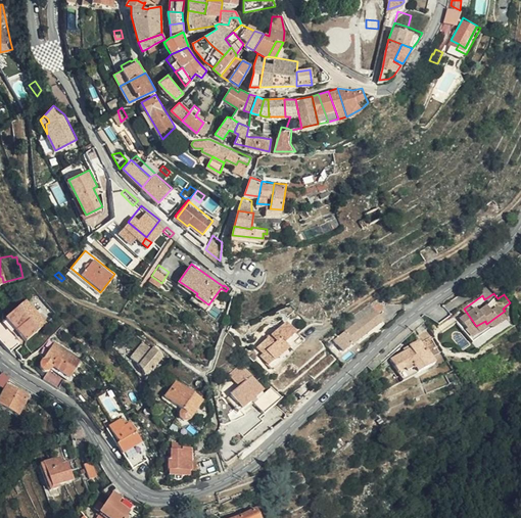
[(336,334),(338,337),(345,346),(384,316),(379,309),(384,304),(385,298),(378,298),(374,301),(377,305),(375,308),(373,307),(348,325),(336,334)]
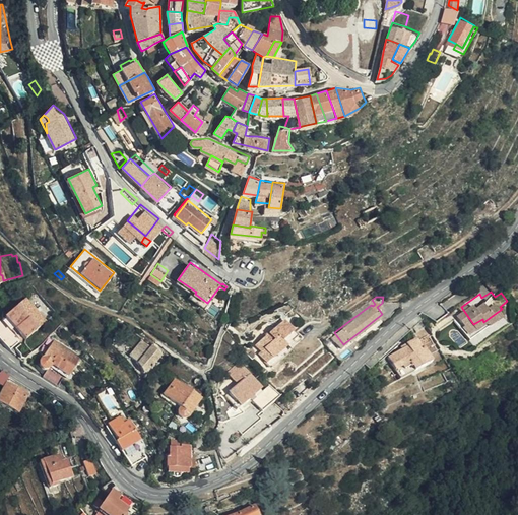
[(372,300),(370,297),(363,302),(348,312),(341,318),(346,323),(371,305),(373,306),(375,304),(372,300)]
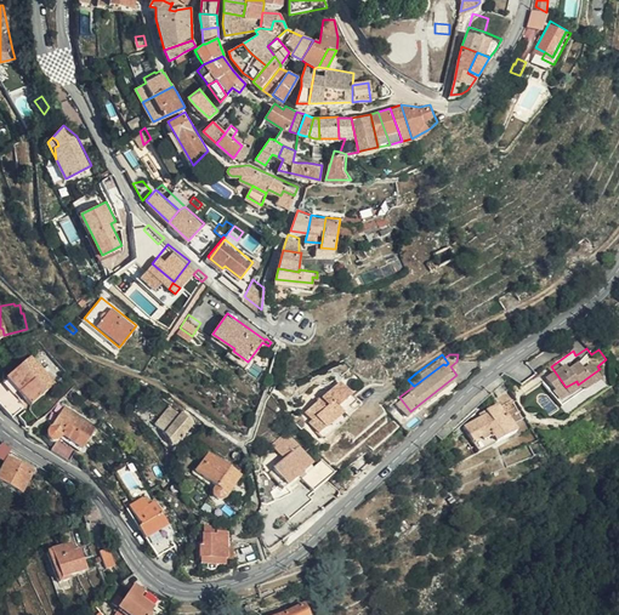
[(64,382),(40,357),(11,385),(34,408),(49,393),(51,396),(64,382)]
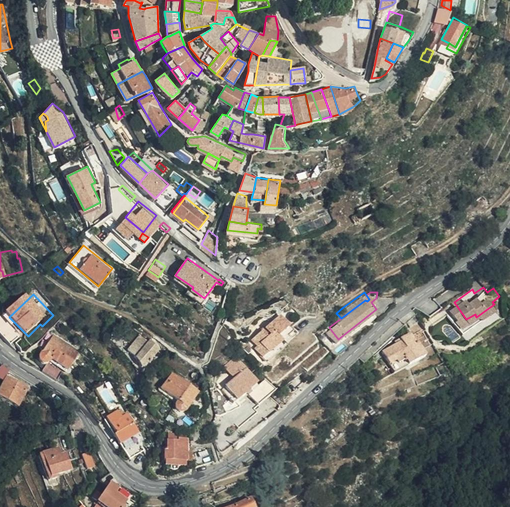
[(501,299),(499,296),(492,302),(494,304),(501,299)]
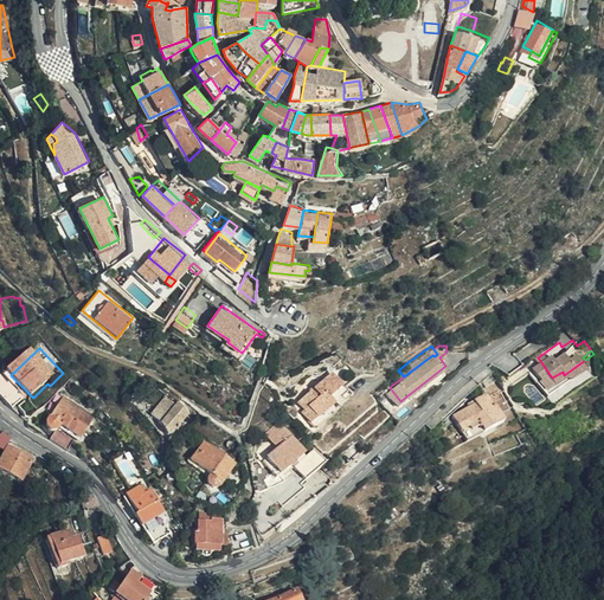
[(328,405),(338,398),(349,387),(334,368),(316,384),(319,386),(315,388),(313,386),(300,398),(307,405),(303,407),(316,423),(332,410),(328,405)]
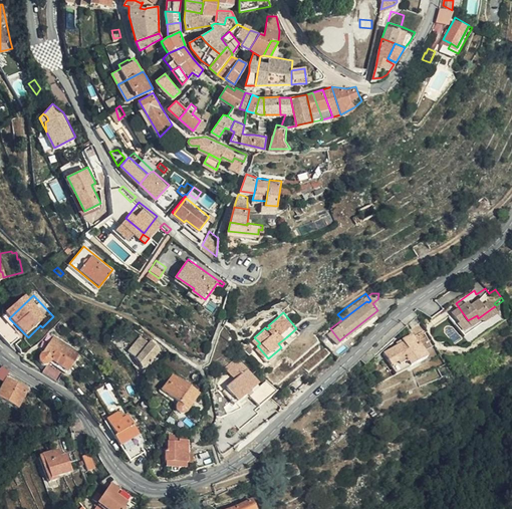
[(477,315),(468,320),(471,324),(478,318),(477,315)]
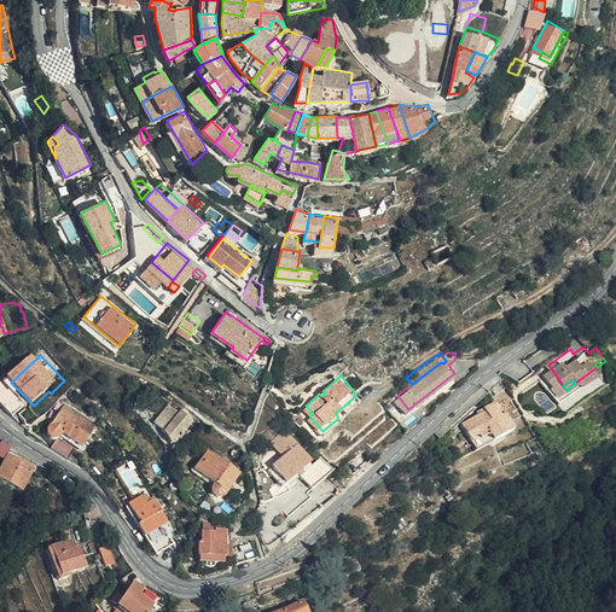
[(469,407),(477,420),(484,415),(487,421),(498,415),(500,421),(519,411),(510,392),(506,395),(501,383),(490,390),(492,394),(469,407)]
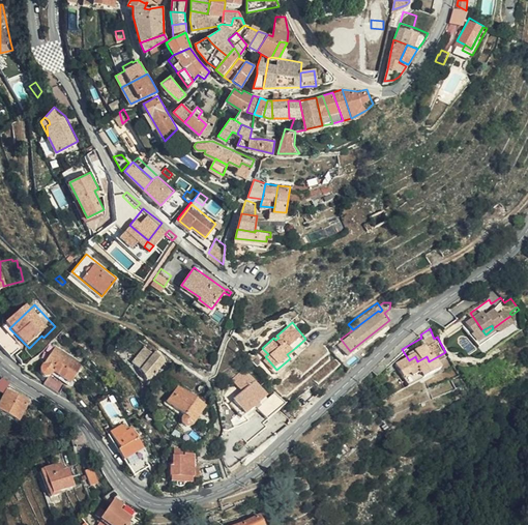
[(68,366),(62,374),(75,381),(78,382),(85,371),(90,373),(100,355),(76,338),(61,358),(61,360),(62,363),(68,366)]
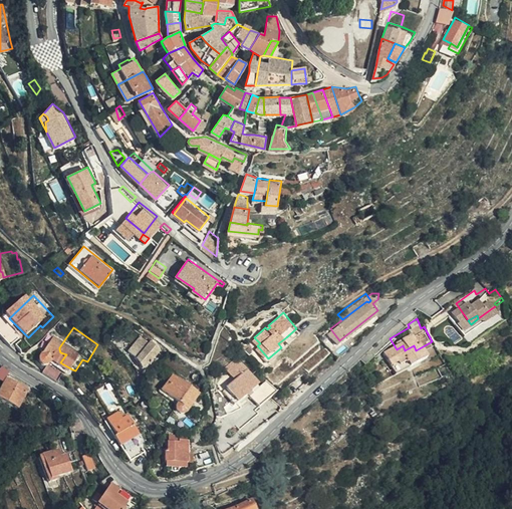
[(321,333),(324,337),(332,331),(330,328),(329,327),(321,333)]
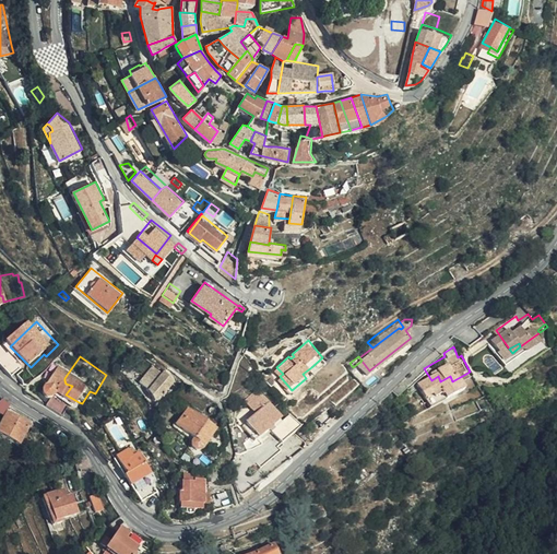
[(150,388),(167,367),(157,360),(141,379),(150,388)]
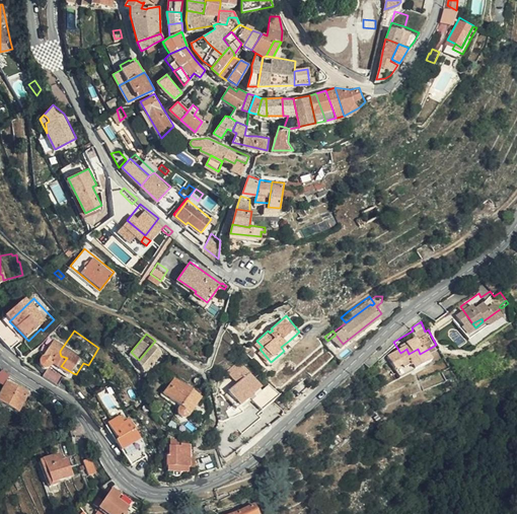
[(163,346),(156,339),(155,341),(139,360),(146,366),(156,359),(163,346)]
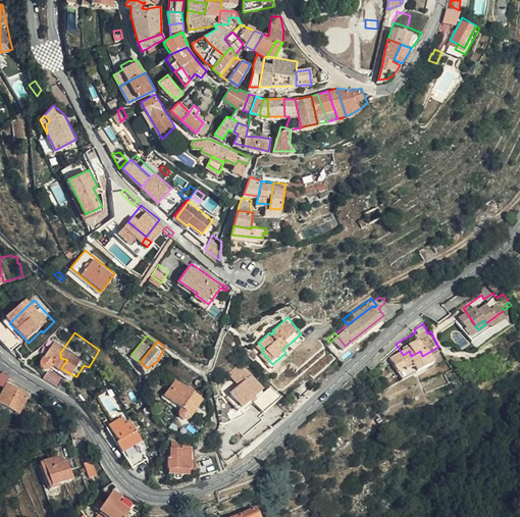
[(387,348),(382,342),(372,351),(377,357),(387,348)]
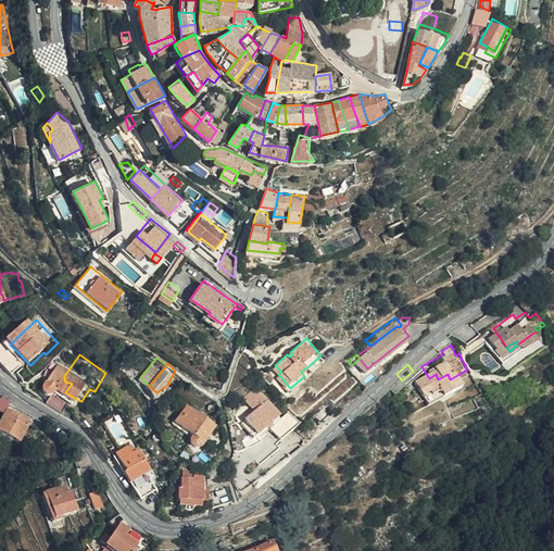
[(313,370),(310,365),(301,372),(304,376),(313,370)]
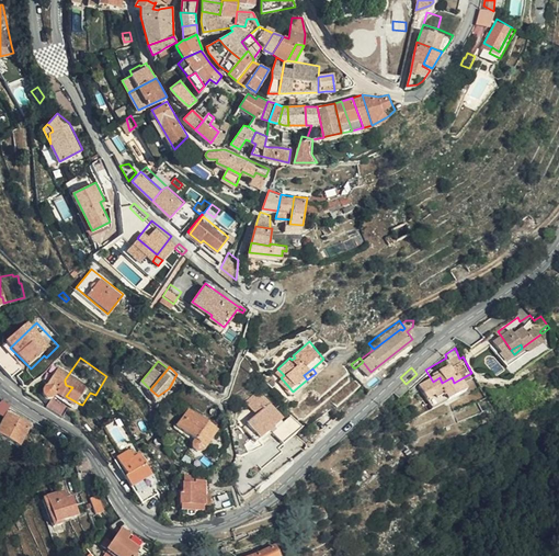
[(267,370),(263,373),(274,385),(277,382),(273,371),(270,372),(267,370)]
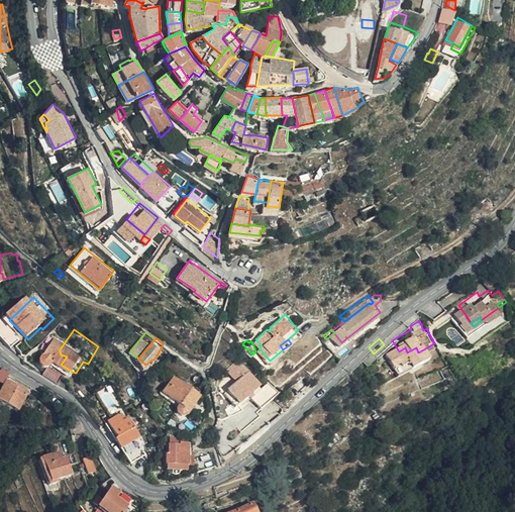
[(405,347),(399,351),(404,360),(418,352),(416,347),(407,352),(405,347)]
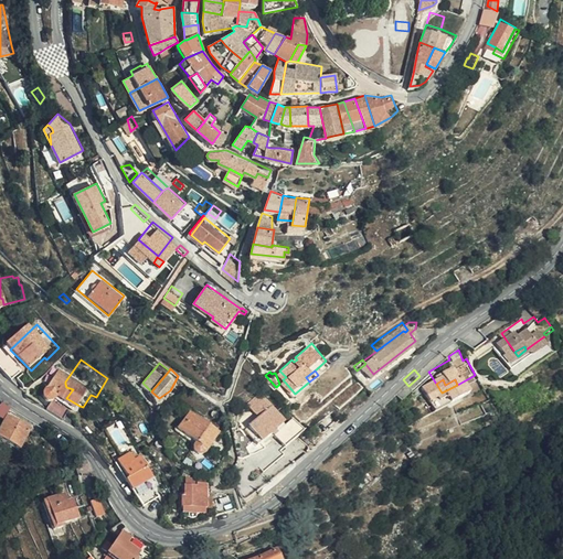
[(259,440),(286,416),(262,389),(250,400),(261,412),(246,426),(259,440)]
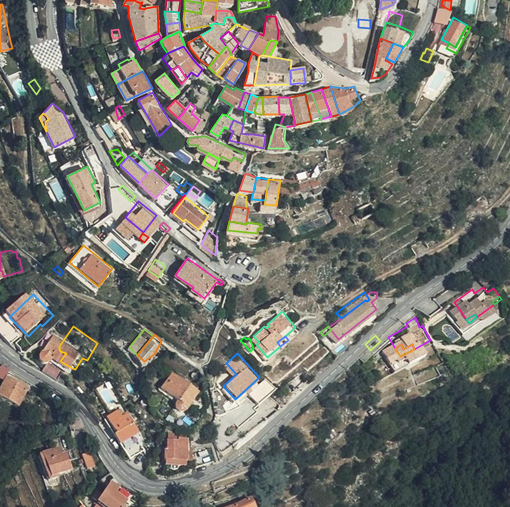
[(13,363),(6,355),(0,360),(7,368),(13,363)]
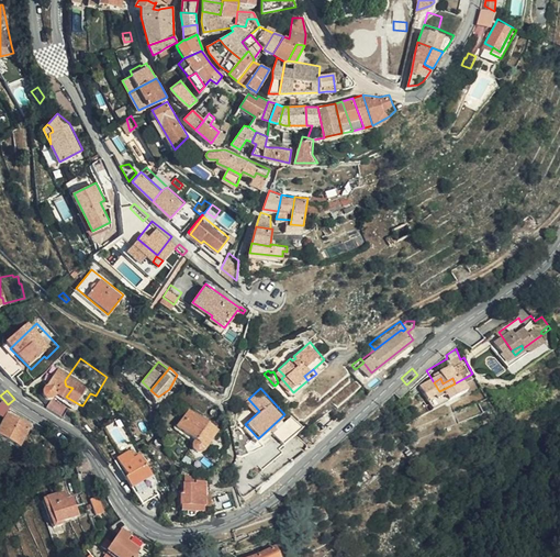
[(230,416),(202,398),(189,415),(206,426),(204,431),(204,435),(206,437),(210,438),(213,438),(216,436),(230,416)]
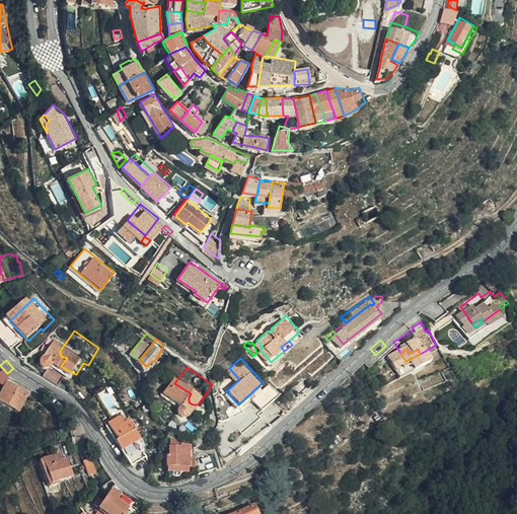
[(273,377),(253,393),(264,405),(283,388),(273,377)]
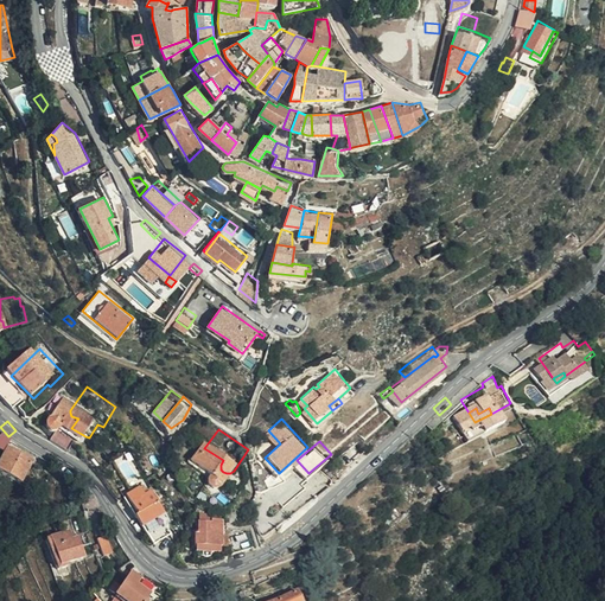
[(38,455),(12,442),(0,465),(26,478),(38,455)]
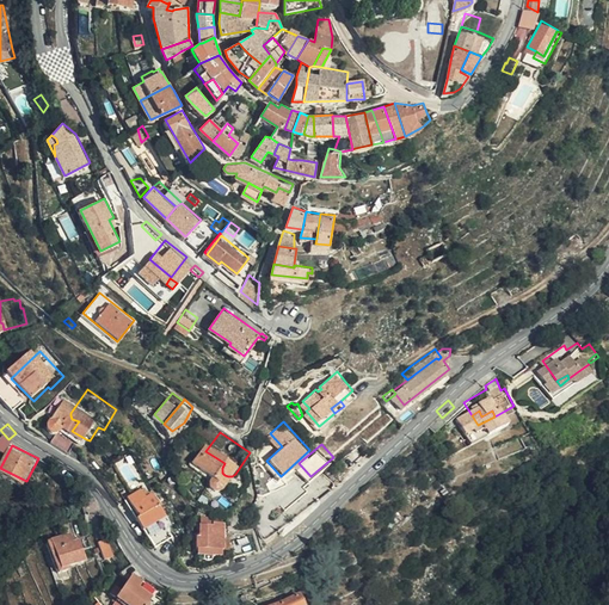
[(161,510),(182,495),(168,475),(161,480),(158,473),(146,481),(155,497),(154,498),(161,510)]
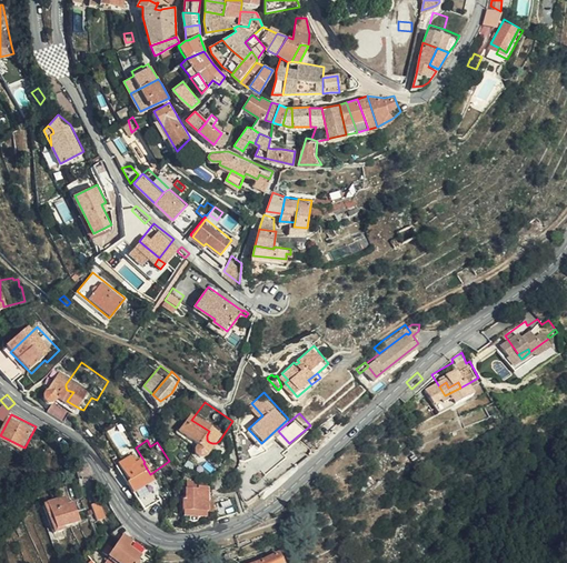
[(161,490),(176,480),(167,466),(152,478),(161,490)]
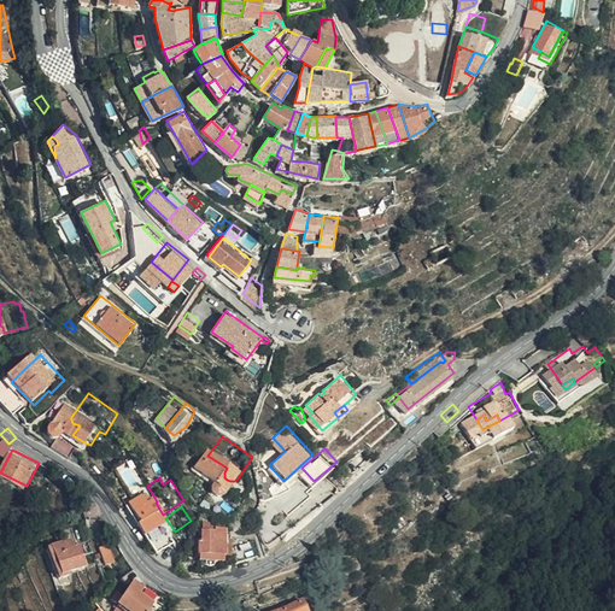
[(227,545),(228,520),(228,518),(217,518),(217,522),(205,522),(205,532),(201,532),(200,544),(227,545)]
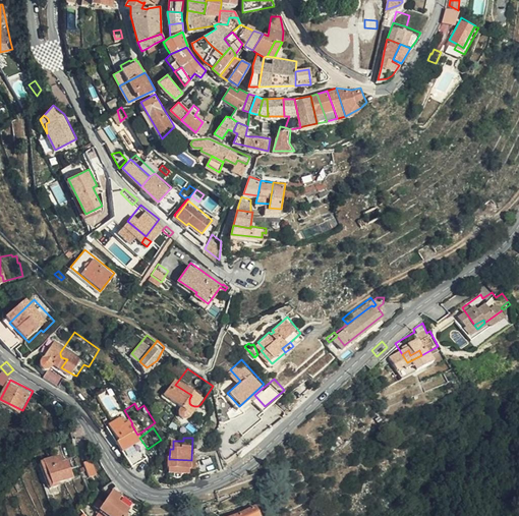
[(64,451),(47,456),(46,458),(54,483),(62,481),(61,478),(66,477),(62,460),(66,459),(64,451)]
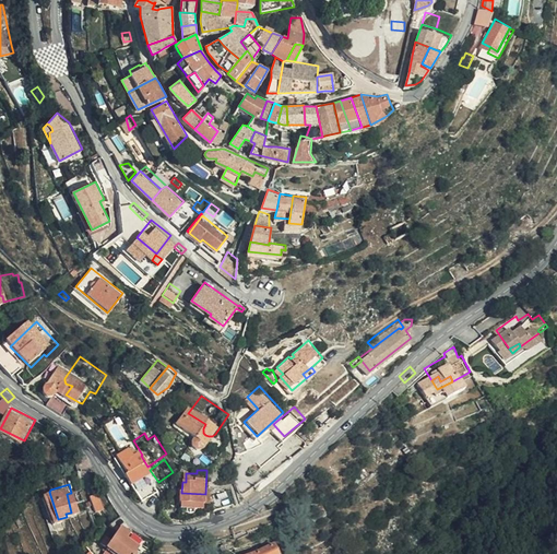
[(234,497),(229,485),(216,488),(216,504),(234,497)]
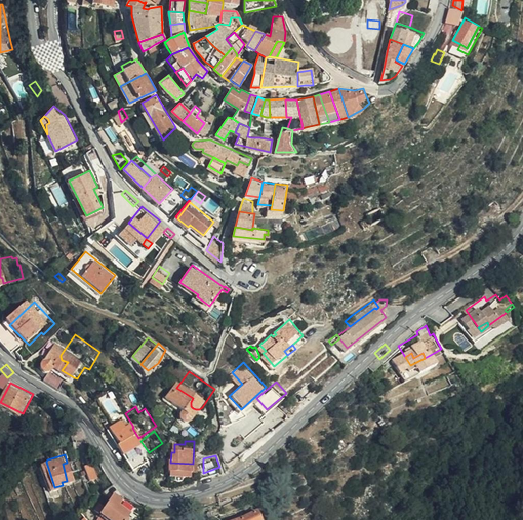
[(98,472),(93,458),(87,462),(92,475),(98,472)]
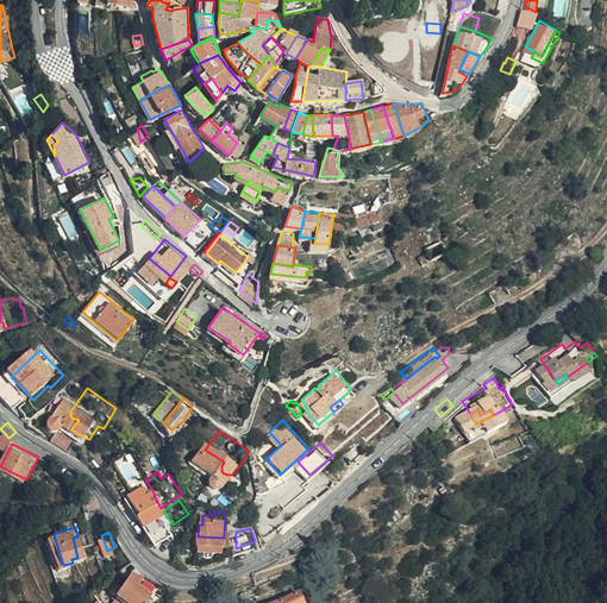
[(85,535),(77,536),(73,538),(77,558),(89,554),(85,535)]
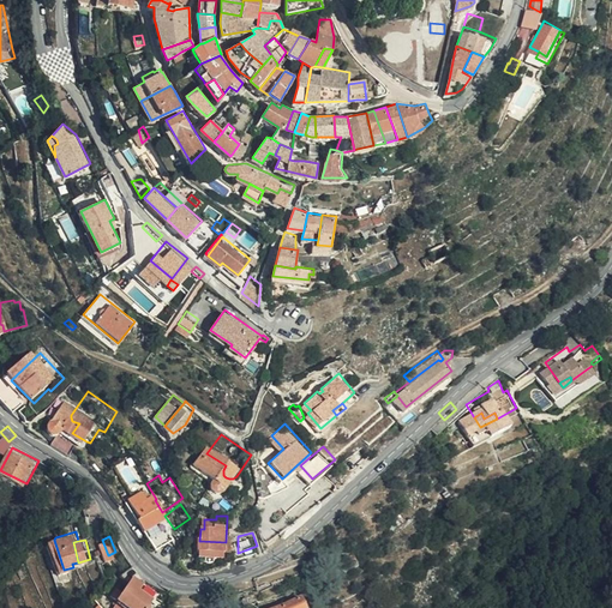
[(340,561),(334,552),(324,558),(330,566),(340,561)]
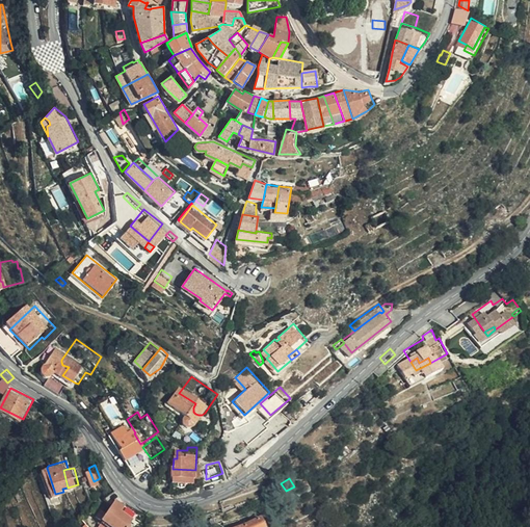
[(103,520),(113,526),(129,526),(134,520),(131,518),(136,511),(124,503),(126,500),(120,495),(107,514),(105,511),(102,515),(105,517),(103,520)]
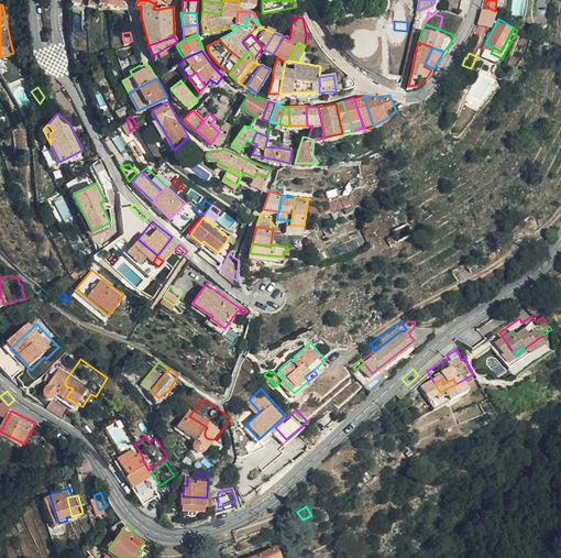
[(290,544),(287,532),(252,545),(256,557),(290,544)]
